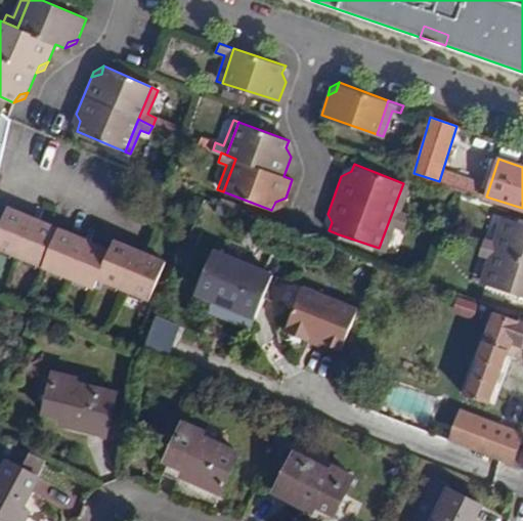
[(351,171),(354,164),(344,168),(341,176),(351,171)]
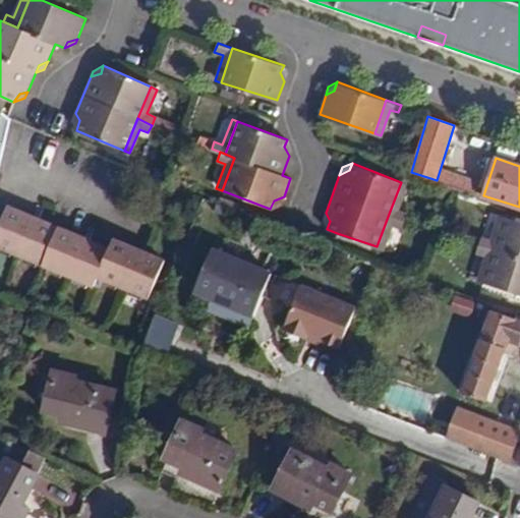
[(407,184),(401,182),(389,214),(403,219),(406,212),(398,209),(407,184)]
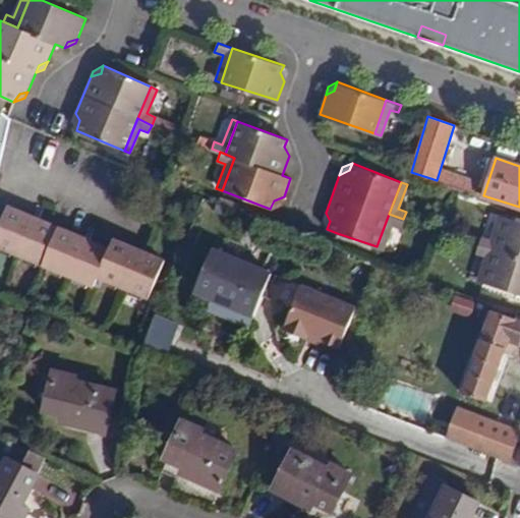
[(274,200),(270,209),(281,203),(284,196),(274,200)]
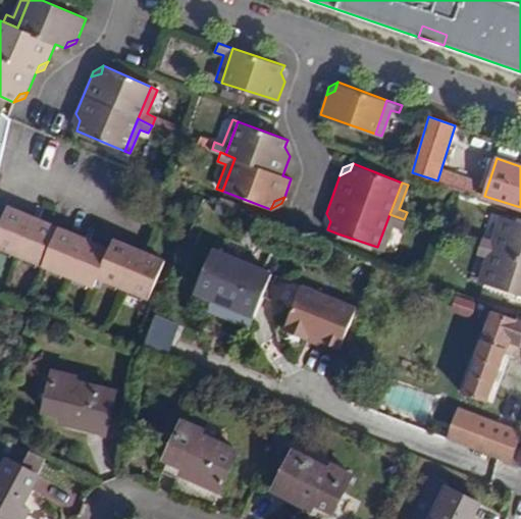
[(109,248),(89,240),(81,258),(71,254),(79,236),(38,218),(31,237),(20,232),(29,214),(7,205),(0,222),(0,247),(16,254),(42,265),(70,276),(94,286),(97,276),(123,288),(149,298),(164,260),(144,252),(137,269),(126,265),(134,247),(112,239),(109,248)]
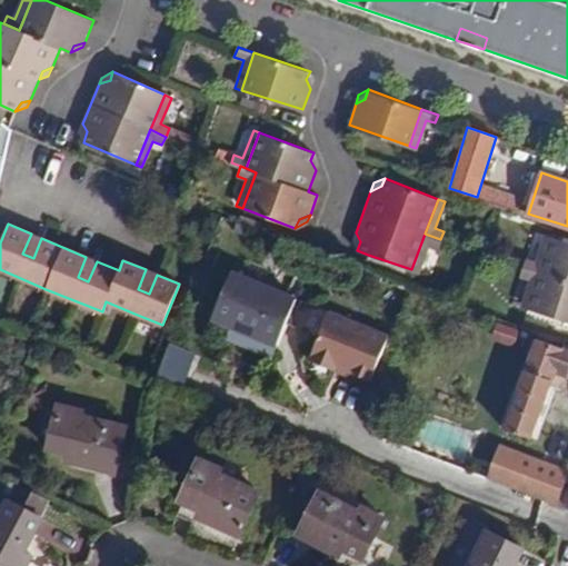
[(527,307),(550,235),(545,232),(534,261),(526,258),(520,274),(529,277),(519,305),(527,307)]
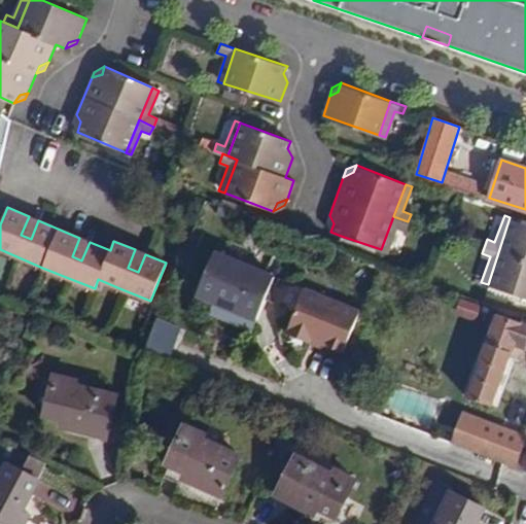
[(31,239),(38,220),(29,216),(21,235),(31,239)]
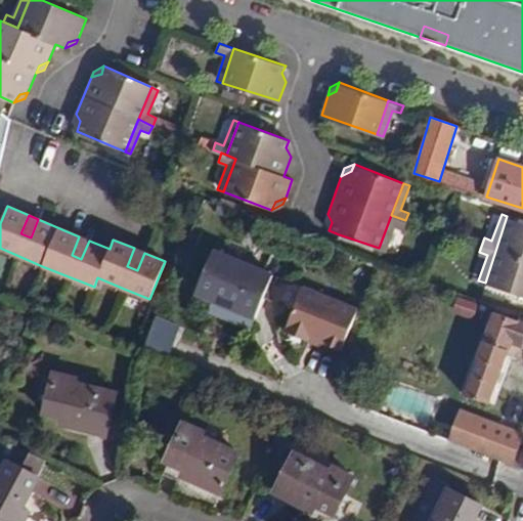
[(405,220),(391,215),(379,248),(385,250),(394,226),(402,229),(405,220)]
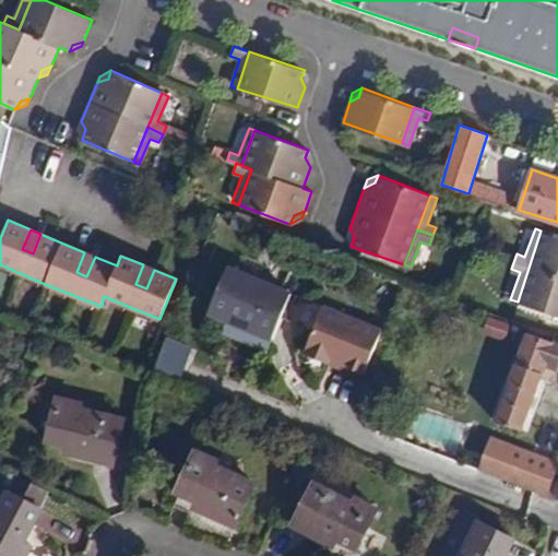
[(557,236),(541,231),(518,302),(557,315),(557,236)]
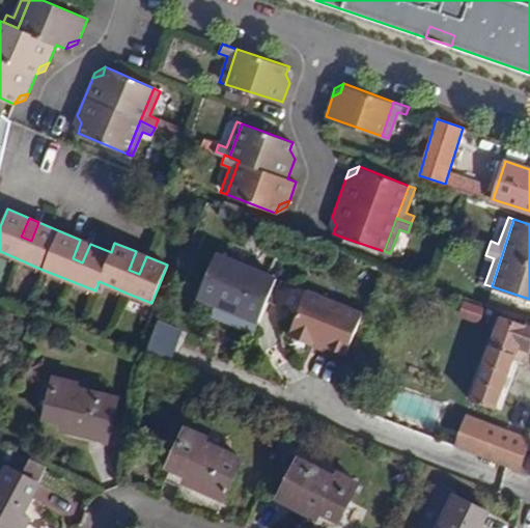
[(378,249),(343,238),(342,242),(375,255),(378,249)]
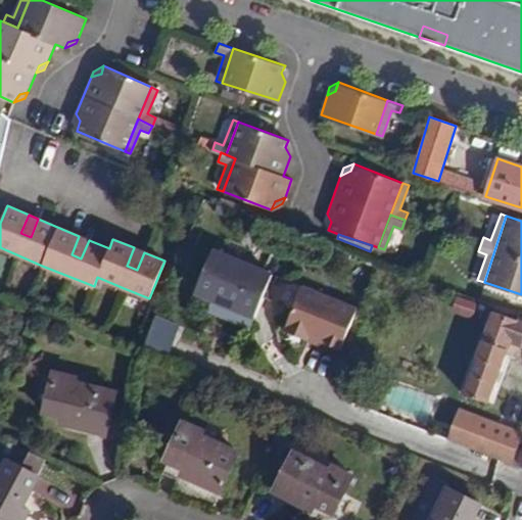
[(81,258),(89,240),(79,236),(72,254),(81,258)]
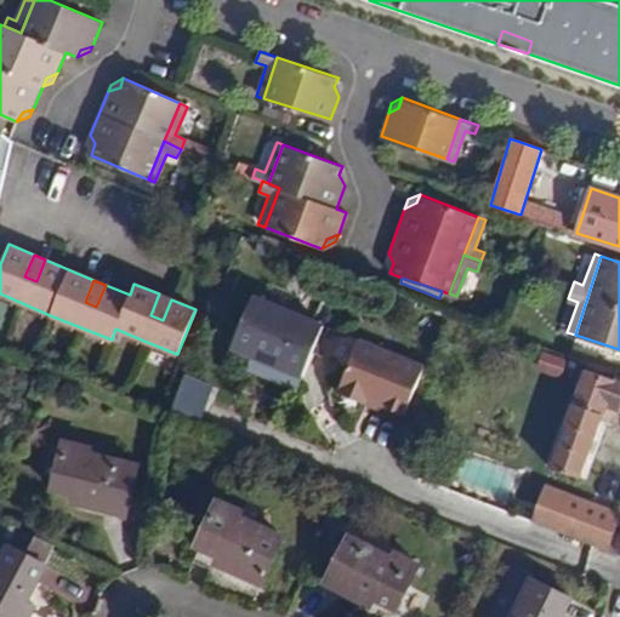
[(290,354),(308,361),(325,321),(246,289),(226,338),(254,350),(255,348),(288,361),(290,354)]
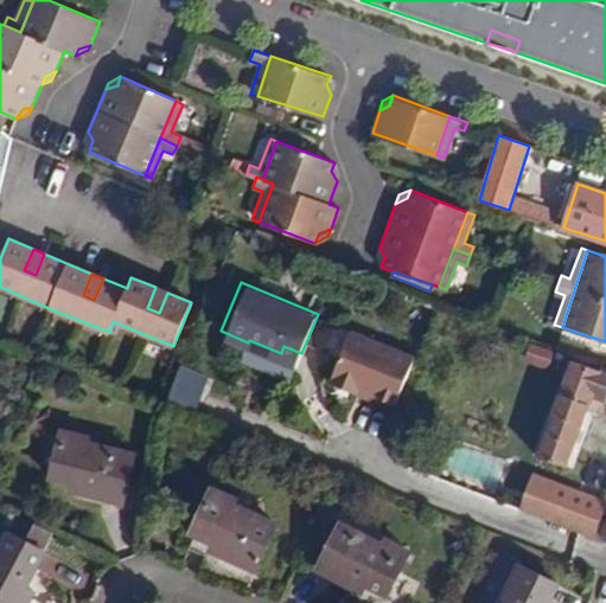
[(167,293),(155,287),(147,308),(159,313),(167,293)]
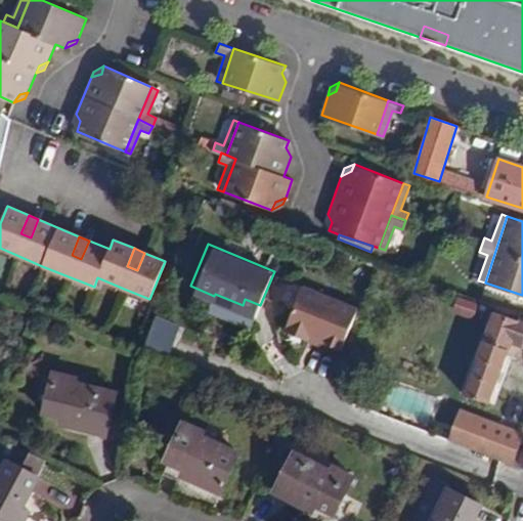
[(330,336),(344,342),(358,308),(292,280),(274,323),(298,333),(299,331),(327,343),(330,336)]
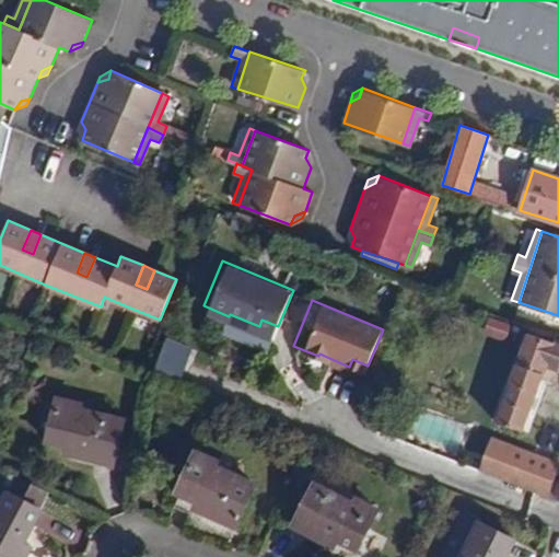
[(183,371),(193,344),(166,334),(155,361),(183,371)]
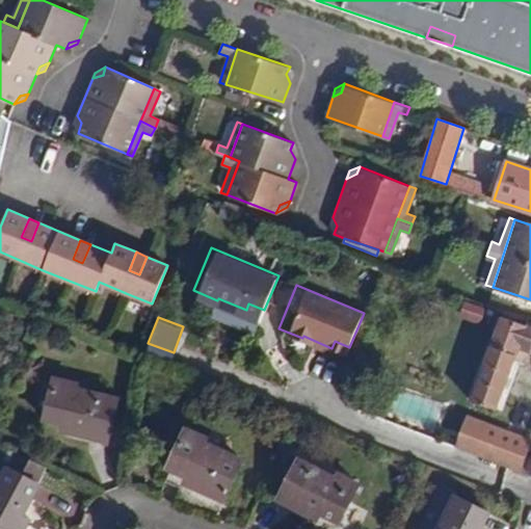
[(530,320),(529,320),(528,326),(503,318),(473,400),(497,408),(515,358),(527,362),(530,352),(530,320)]
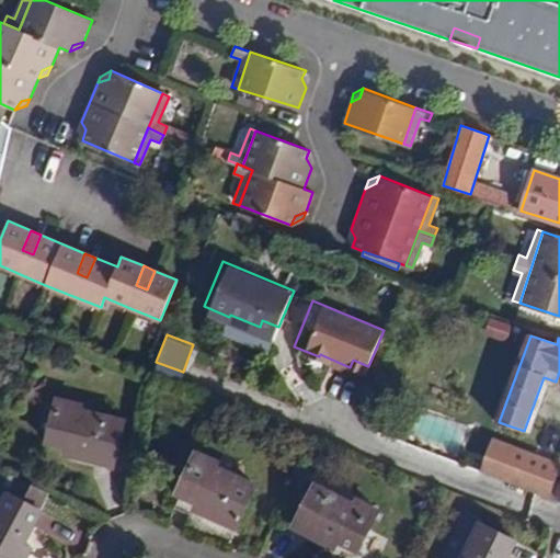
[(83,411),(84,406),(58,399),(47,443),(77,451),(76,455),(114,466),(124,421),(83,411)]
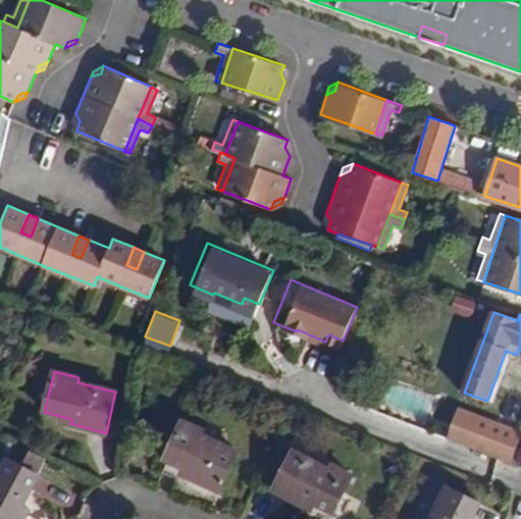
[(454,442),(486,454),(487,454),(516,465),(517,463),(520,451),(520,432),(465,411),(454,442)]
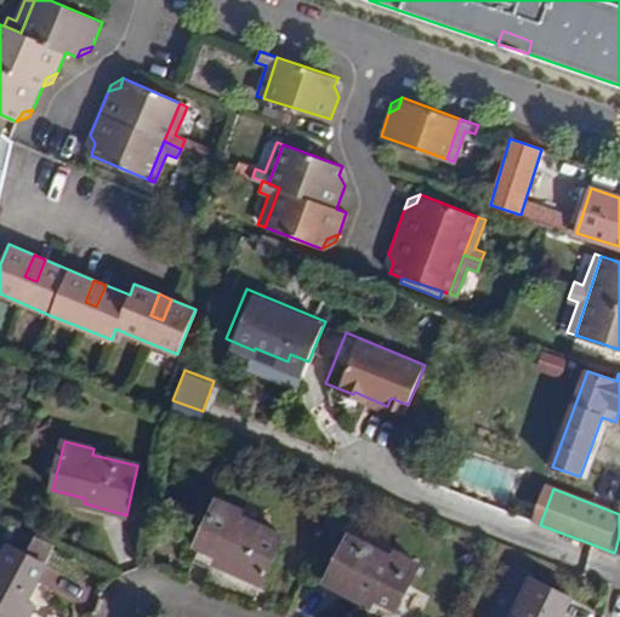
[(261,584),(283,537),(242,518),(243,514),(219,502),(198,546),(202,548),(195,561),(211,569),(219,555),(228,560),(226,567),(261,584)]
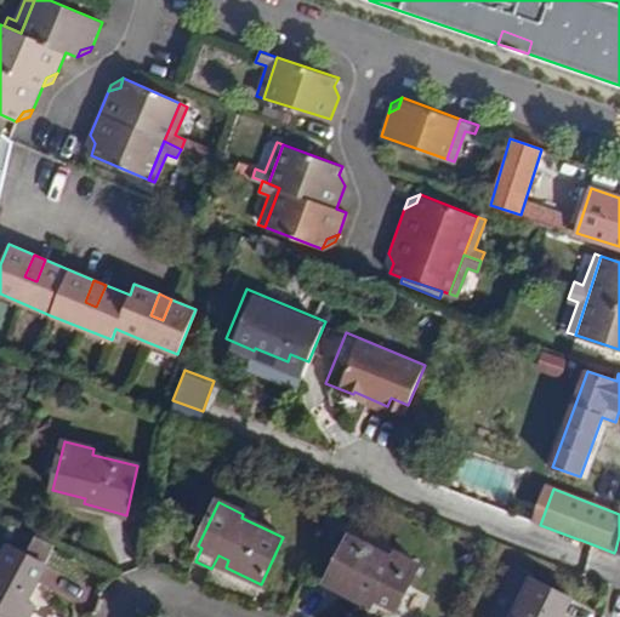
[(45,566),(56,546),(20,527),(10,546),(45,566)]
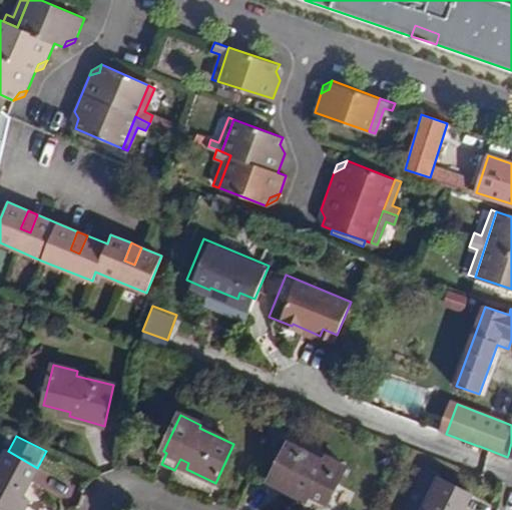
[(322,461),(289,444),(270,481),(309,501),(312,494),(328,503),(345,467),(325,456),(322,461)]
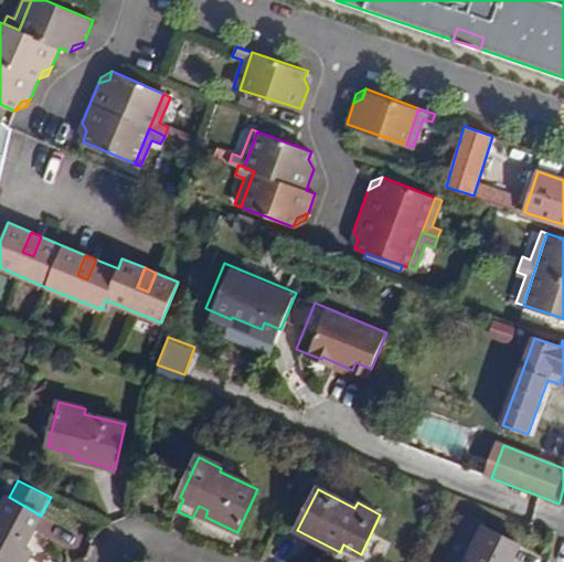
[(24,548),(41,516),(9,497),(0,513),(0,559),(4,561),(25,561),(32,552),(24,548)]
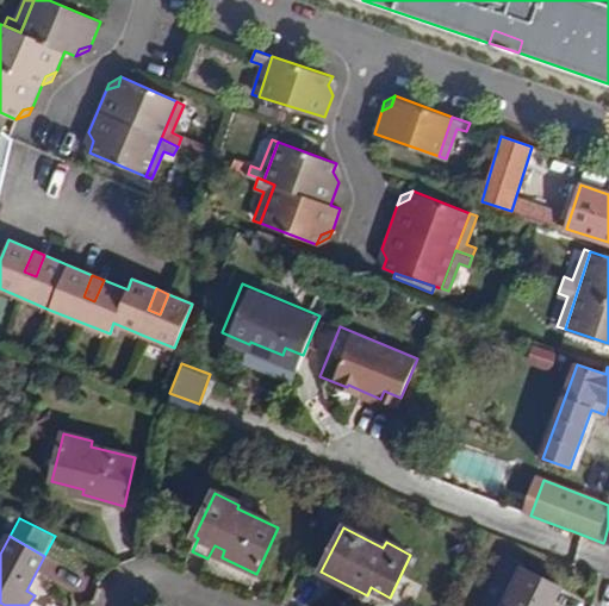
[(551,605),(560,587),(522,569),(524,563),(507,555),(482,605),(483,605),(551,605)]
